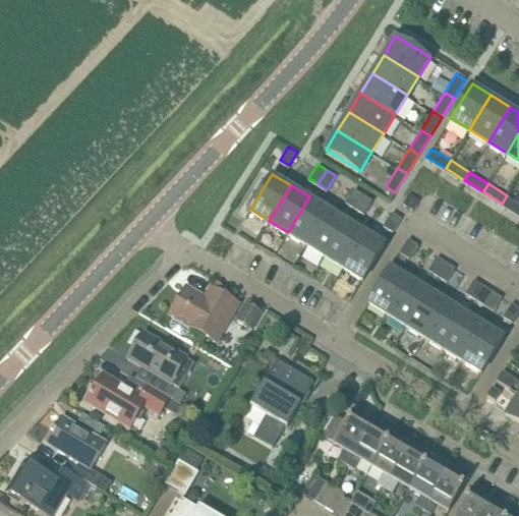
[(356,207),(364,192),(355,187),(346,201),(356,207)]
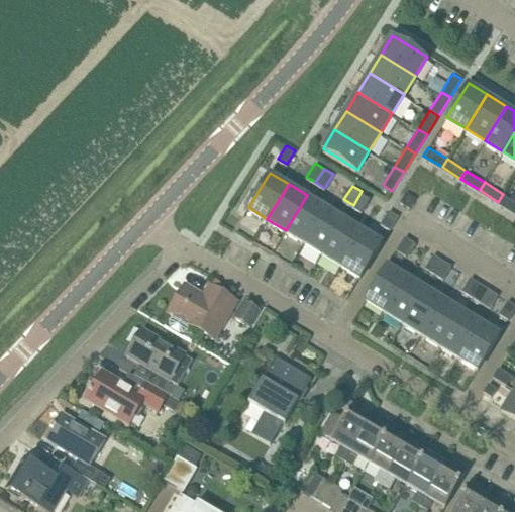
[(363,210),(371,197),(362,191),(353,205),(363,210)]
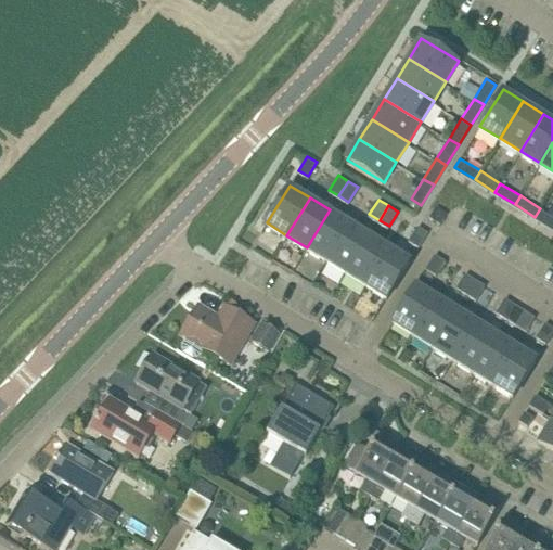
[(441,221),(444,217),(448,212),(437,205),(431,215),(441,221)]
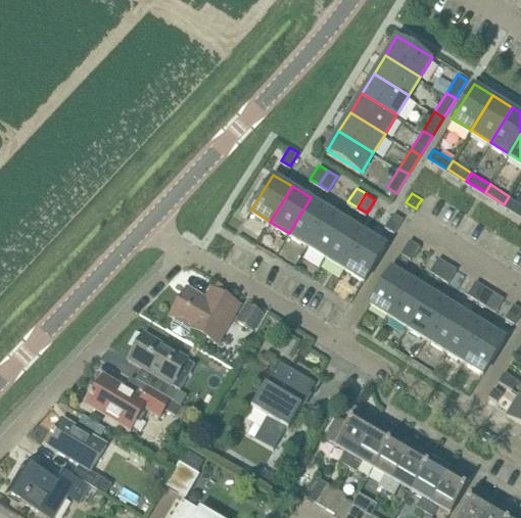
[(520,202),(509,196),(504,204),(520,215),(520,202)]
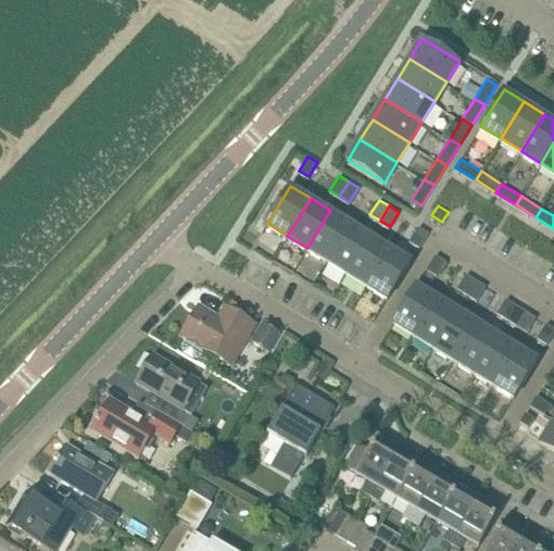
[(327,260),(351,223),(330,210),(307,248),(327,260)]
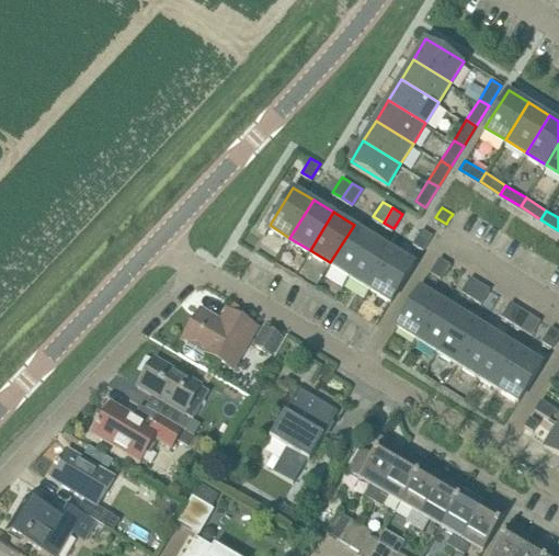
[(351,275),(374,237),(354,225),(330,262),(351,275)]
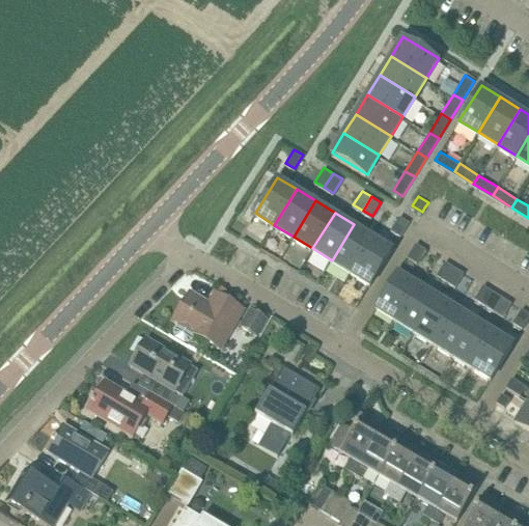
[(401,234),(410,220),(400,215),(392,228),(401,234)]
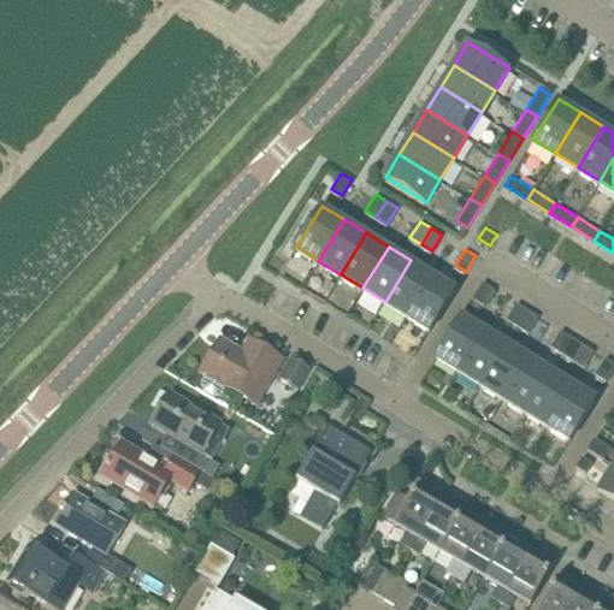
[(408,315),(434,274),(411,260),(385,302),(408,315)]
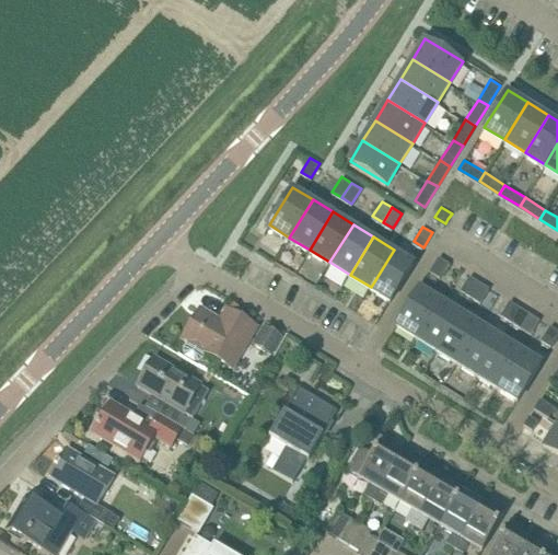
[(391,300),(414,262),(394,250),(371,287),(391,300)]
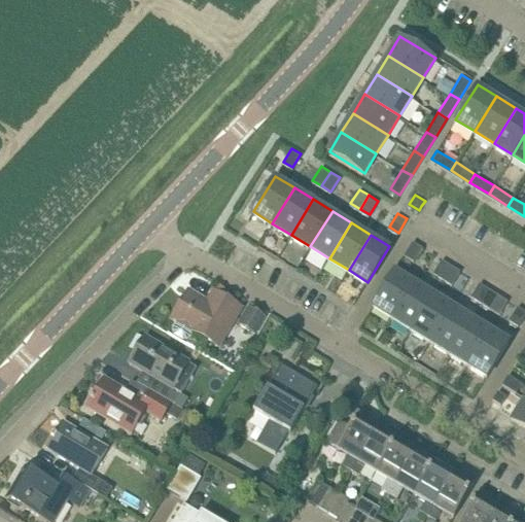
[(415,258),(423,245),(414,240),(406,253),(415,258)]
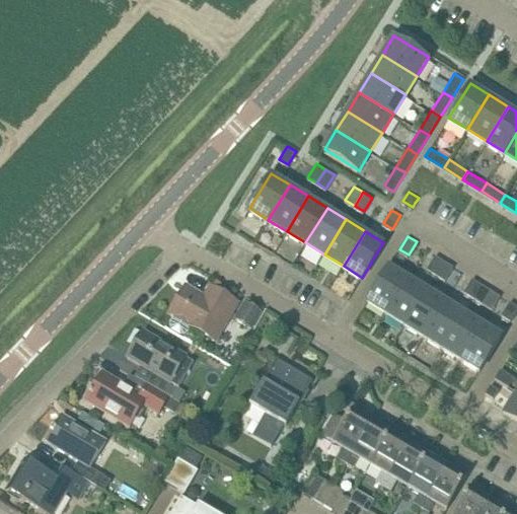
[(437,273),(445,260),(436,253),(428,268),(437,273)]
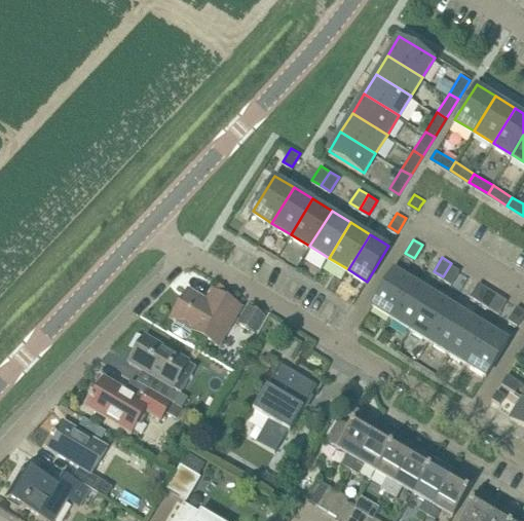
[(452,282),(460,268),(451,263),(443,276),(452,282)]
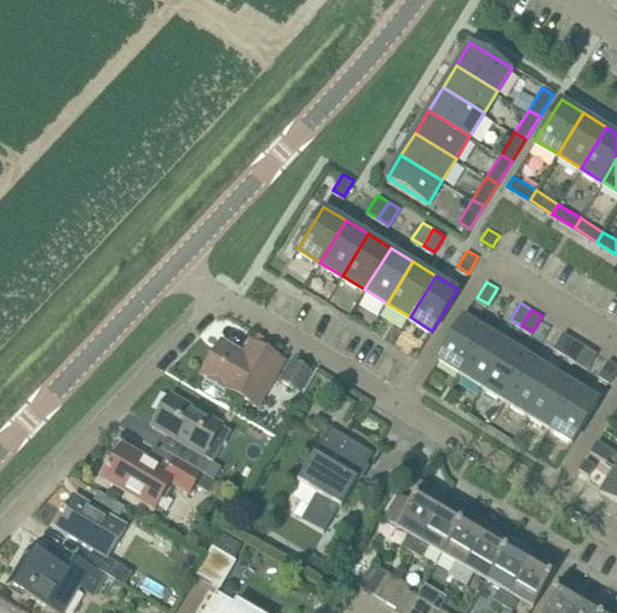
[(461,371),(486,330),(465,317),(439,358),(461,371)]
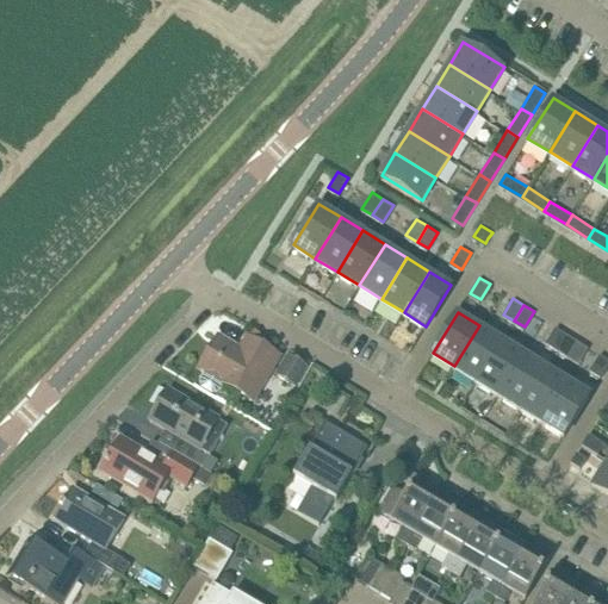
[(477,380),(502,340),(479,325),(454,366),(477,380)]
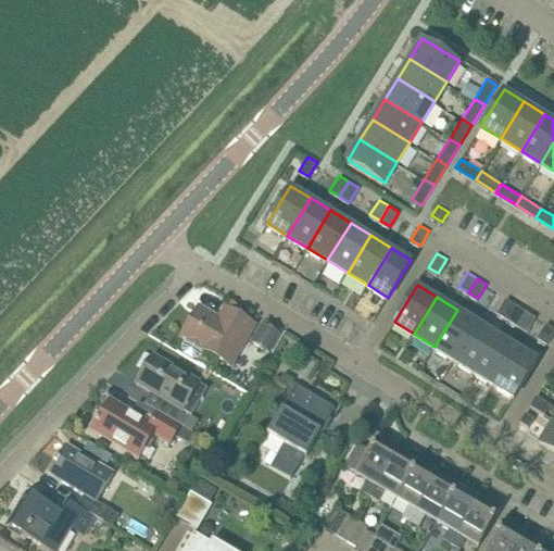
[(508,317),(517,303),(507,297),(499,311),(508,317)]
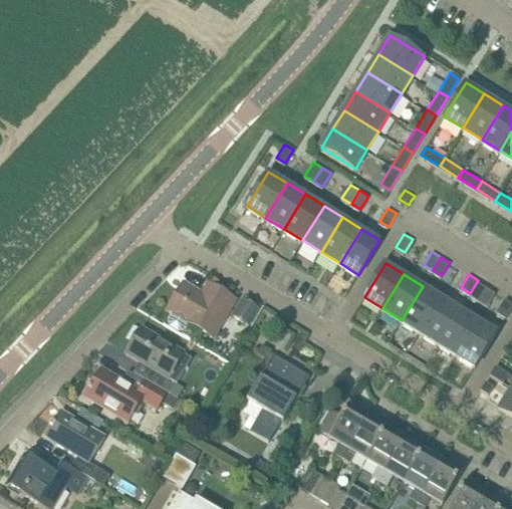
[(209,295),(184,280),(168,307),(213,334),(235,297),(215,285),(209,295)]
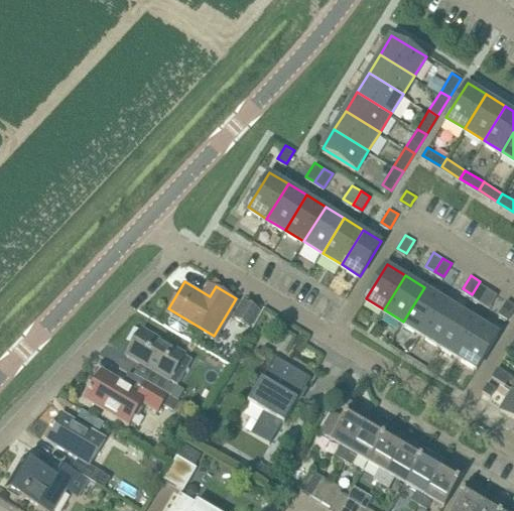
[(481,300),(489,286),(480,281),(472,294),(481,300)]
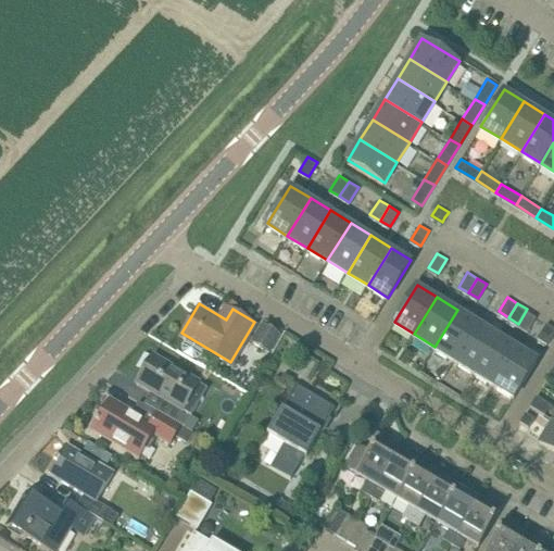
[(454,359),(477,322),(457,310),(435,347),(454,359)]
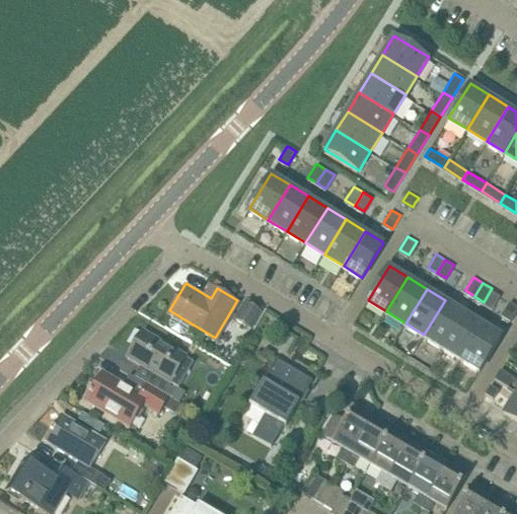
[(261,308),(246,300),(237,315),(251,324),(261,308)]
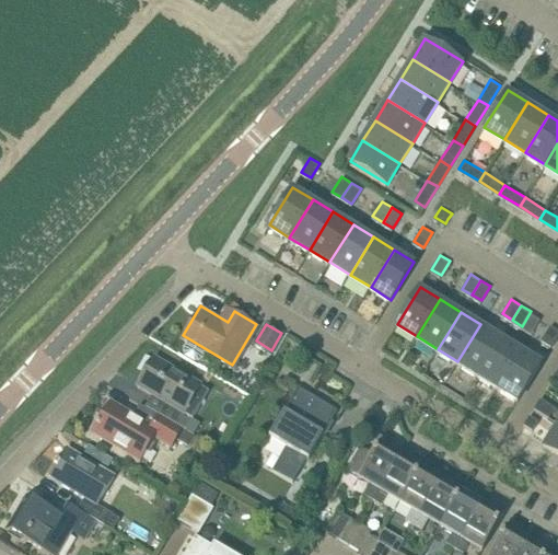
[(478,373),(501,336),(480,324),(457,361),(478,373)]
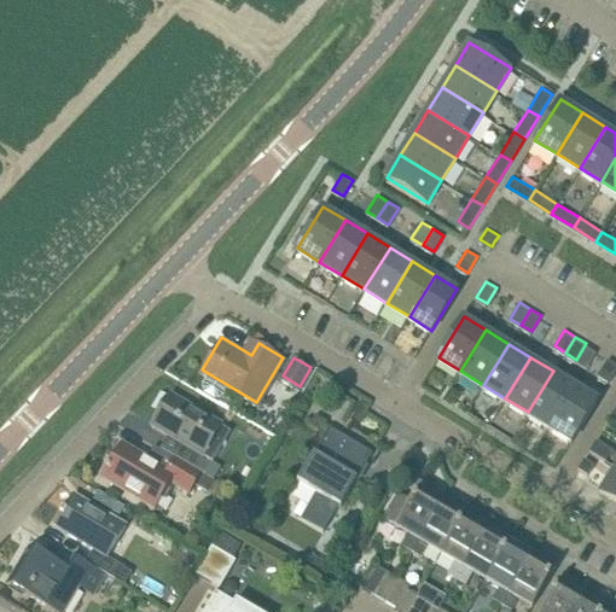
[(609,379),(615,368),(615,361),(609,357),(599,373),(609,379)]
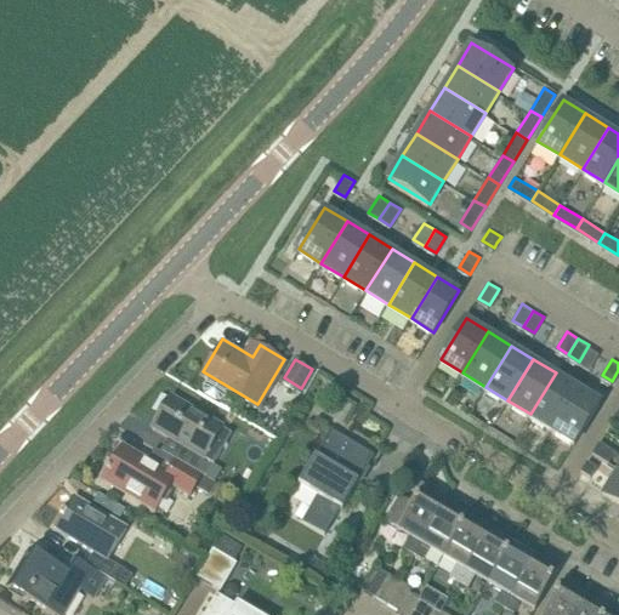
[(552,428),(578,387),(556,373),(531,414),(552,428)]
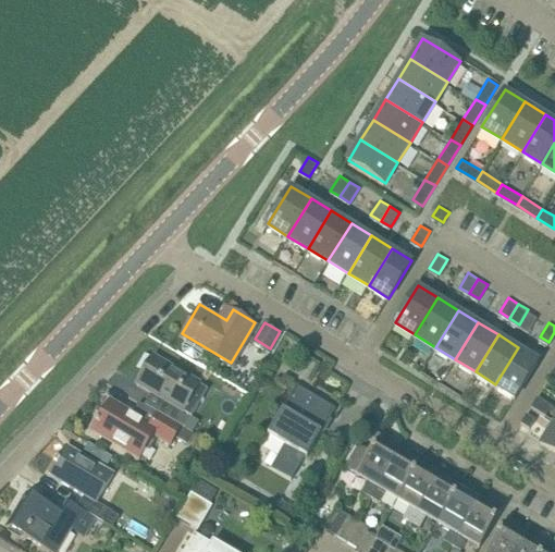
[(516,396),(539,359),(518,347),(495,384),(516,396)]
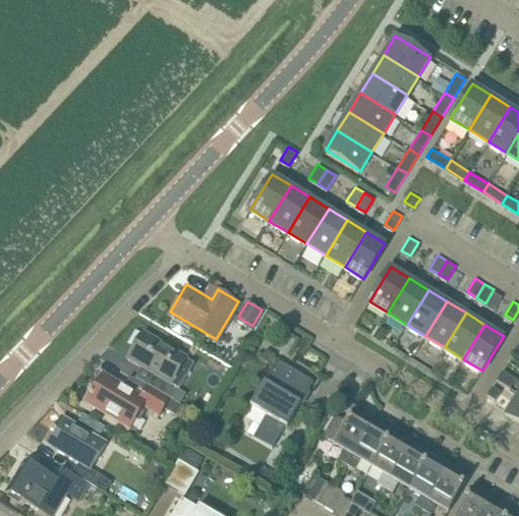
[(180,388),(195,361),(186,356),(187,355),(143,330),(127,355),(151,369),(145,380),(172,396),(178,386),(180,388)]
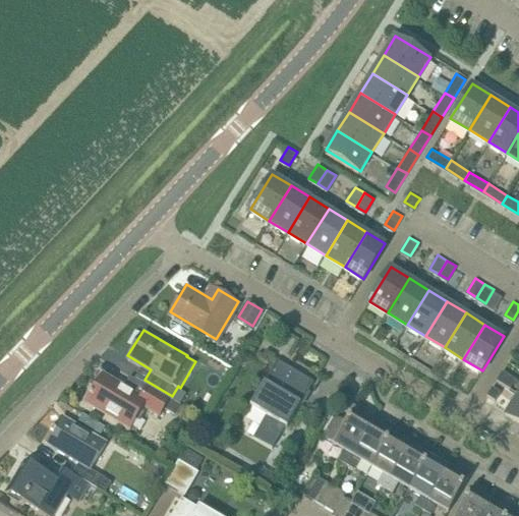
[(288,425),(304,397),(314,380),(278,358),(251,404),(268,413),(255,436),(274,447),(287,424),(288,425)]
